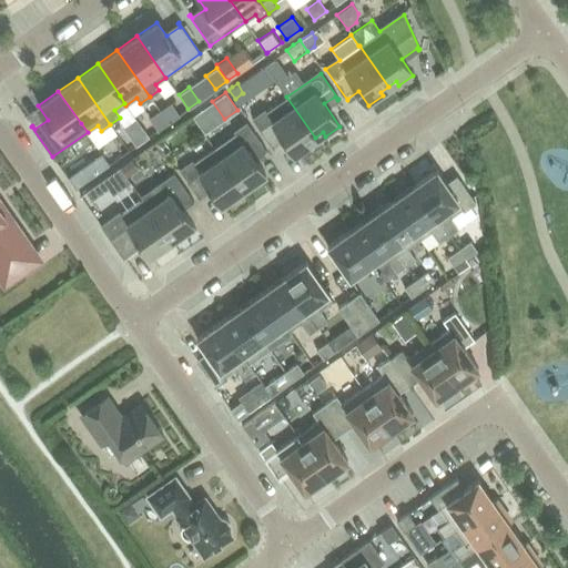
[(315,138),(286,97),(253,120),(272,146),(273,145),(270,142),(281,134),(294,153),(315,138)]
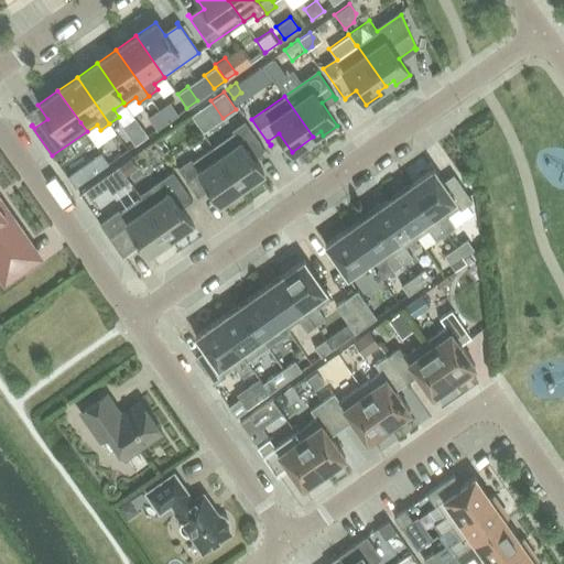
[(167,121),(177,115),(170,101),(159,109),(167,121)]
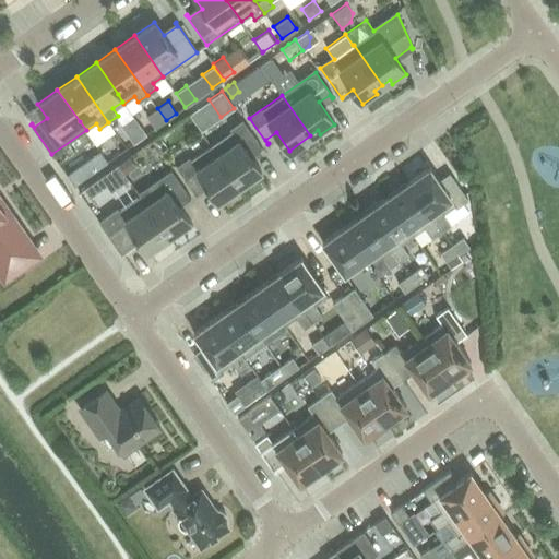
[(154,128),(166,120),(157,108),(146,116),(154,128)]
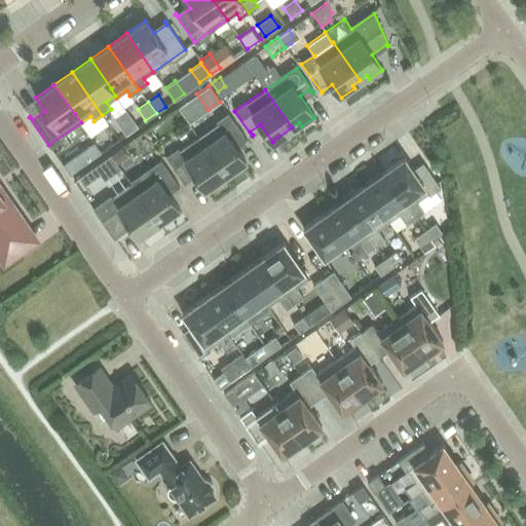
[(223,132),(204,145),(225,175),(246,160),(233,143),(242,137),(245,140),(246,139),(229,115),(217,123),(223,132)]
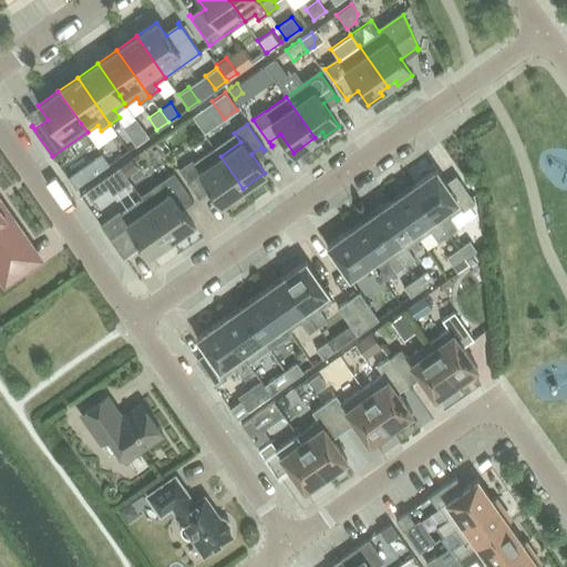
[(130,132),(126,134),(135,145),(147,136),(141,127),(131,134),(130,132)]
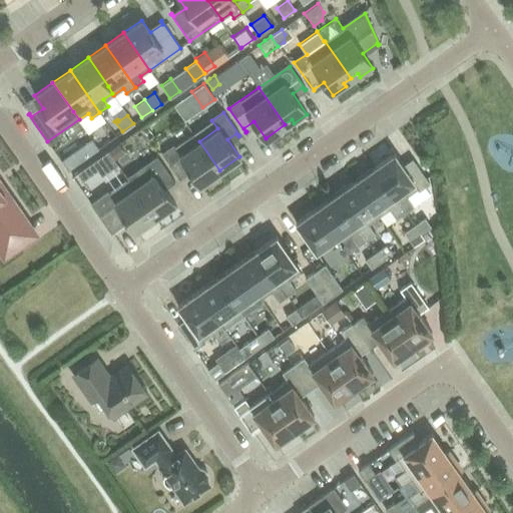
[(199,141),(193,133),(162,154),(179,178),(180,177),(178,174),(187,167),(199,184),(219,170),(199,141)]
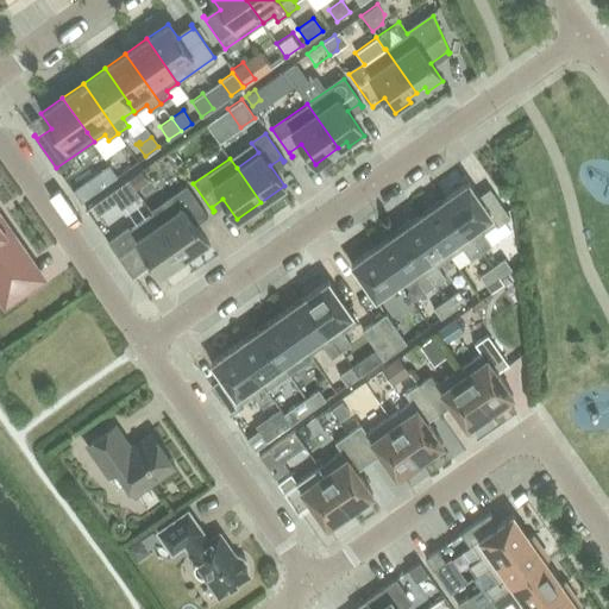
[(108,164),(71,189),(80,201),(117,176),(108,164)]
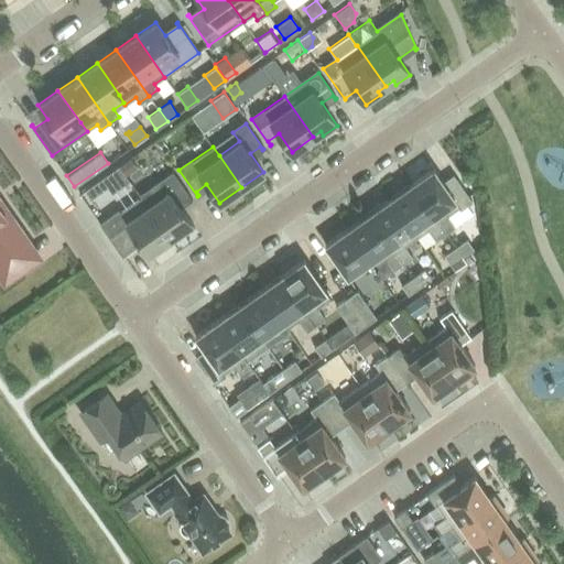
[(433,169),(411,184),(445,234),(455,227),(447,216),(458,207),(459,209),(472,202),(457,180),(446,187),(433,169)]
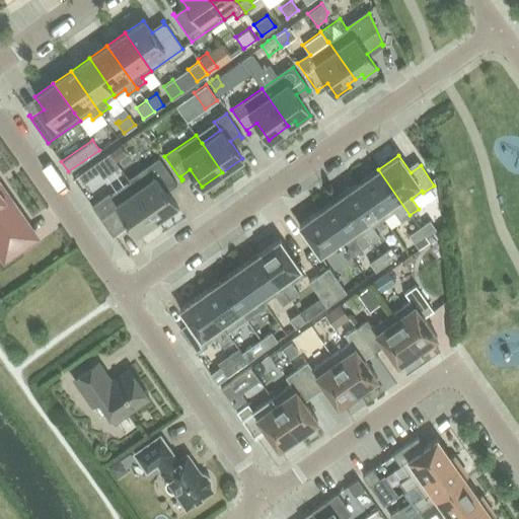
[(129,181),(155,219),(163,214),(165,218),(177,209),(163,188),(173,181),(175,184),(176,183),(160,160),(129,181)]
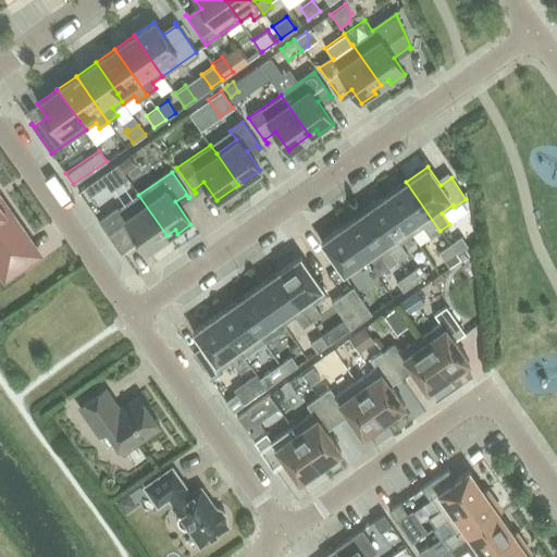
[(440,231),(406,182),(384,197),(411,234),(422,226),(430,237),(440,231)]
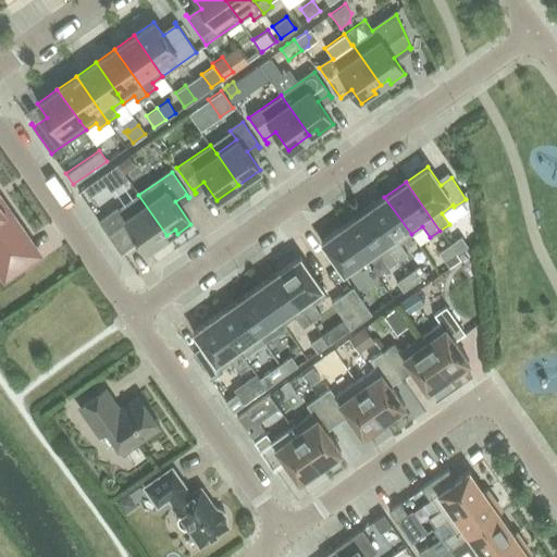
[(166,235),(138,195),(99,222),(121,252),(123,250),(122,249),(137,238),(148,254),(162,244),(160,240),(166,235)]
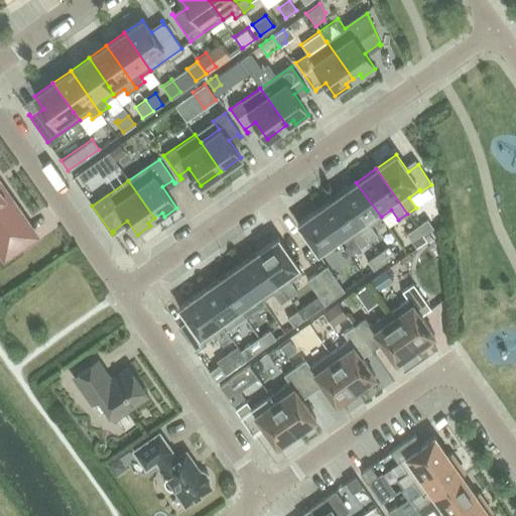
[(381,217),(356,182),(337,196),(368,241),(377,235),(370,225),(381,217)]
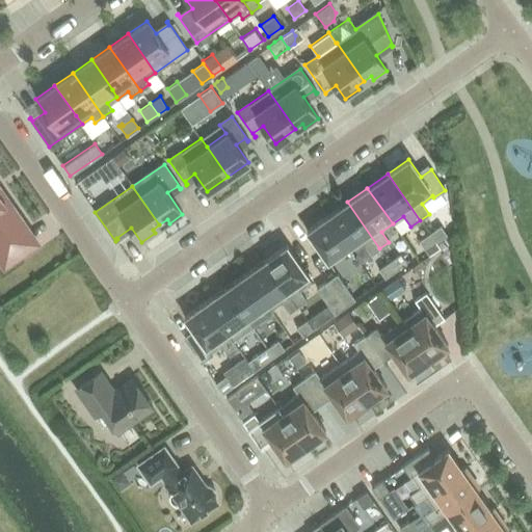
[(0,253),(5,260),(11,256),(12,258),(26,248),(25,246),(28,244),(20,233),(25,229),(0,193),(0,253)]
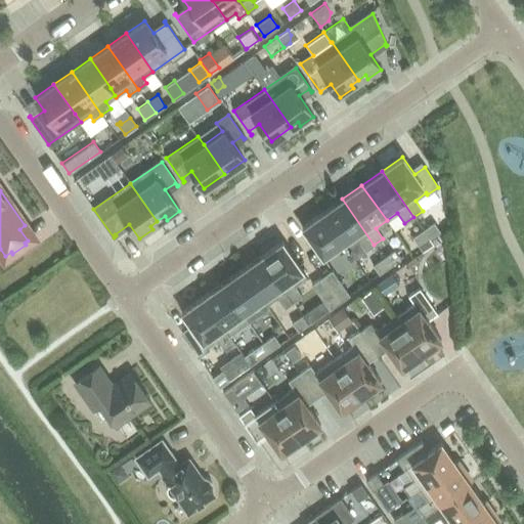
[(374,245),(342,199),(322,213),(343,243),(342,243),(346,249),(358,241),(365,251),(374,245)]
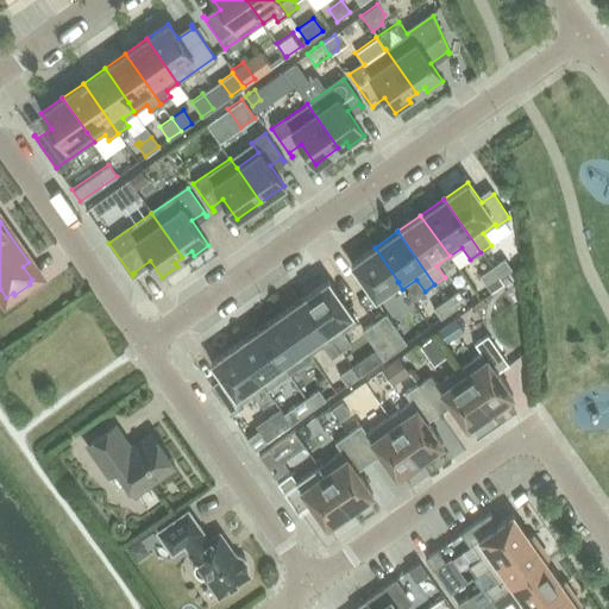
[(399,282),(375,248),(351,264),(375,299),(397,282),(399,282)]
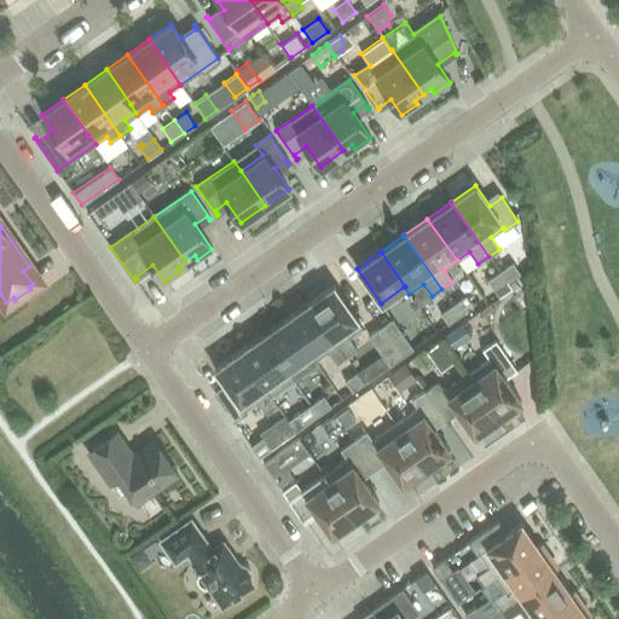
[(499,271),(507,282),(520,273),(512,262),(499,271)]
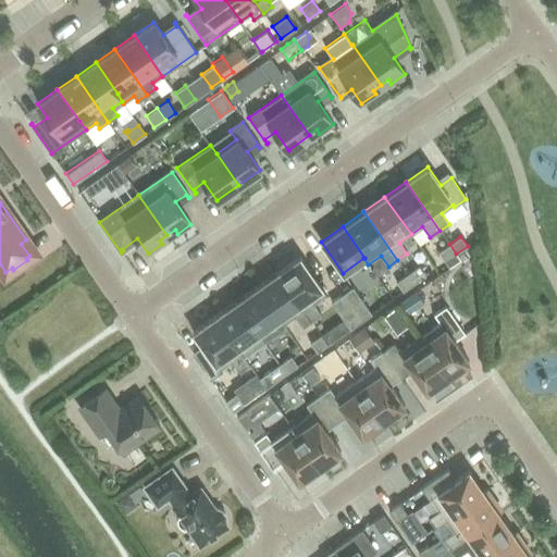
[(456,254),(449,244),(438,251),(448,268),(460,259),(456,254)]
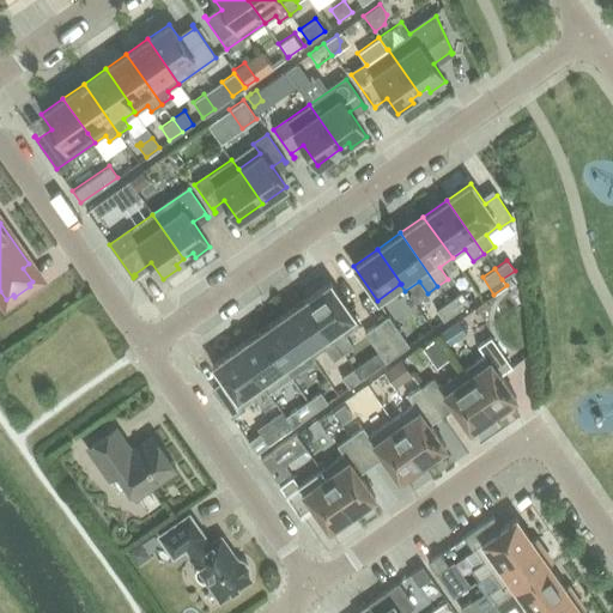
[(502,279),(507,285),(508,286),(520,278),(515,271),(502,279)]
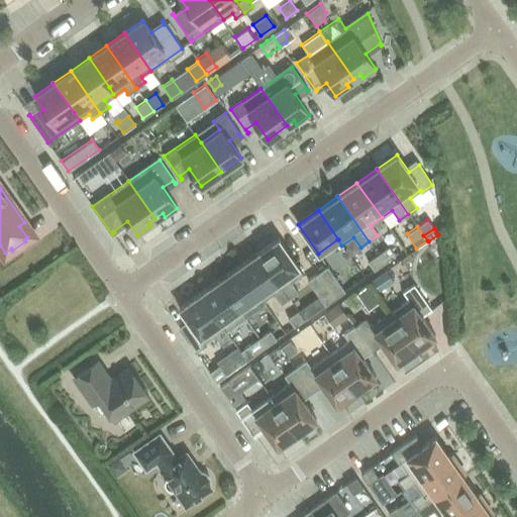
[(257,252),(289,298),(298,291),(291,282),(302,274),(278,238),(257,252)]
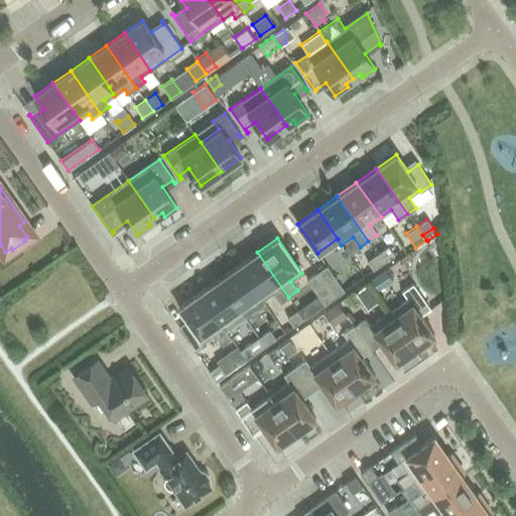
[(388,246),(377,254),(383,262),(394,255),(388,246)]
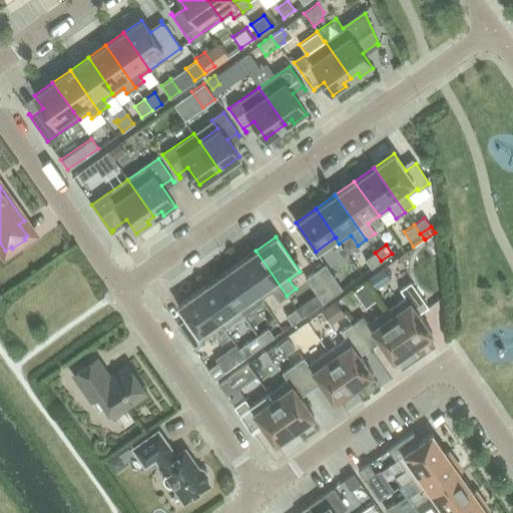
[(287,296),(255,250),(236,265),(261,299),(272,292),(278,302),(287,296)]
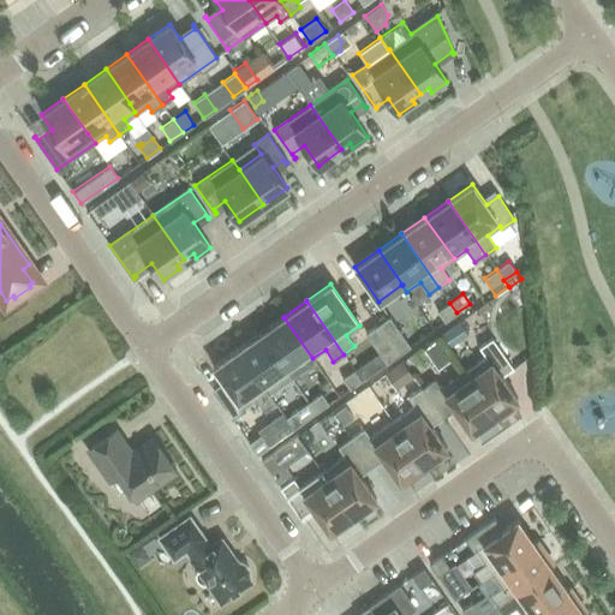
[(457,312),(449,303),(437,311),(445,322),(457,312)]
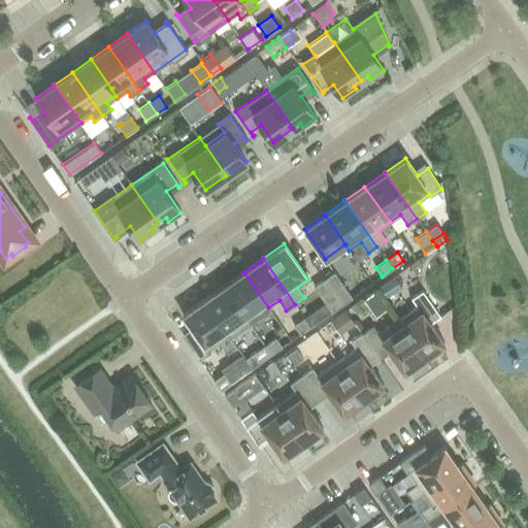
[(268,307),(243,272),(223,286),(250,324),(270,309),(268,307)]
